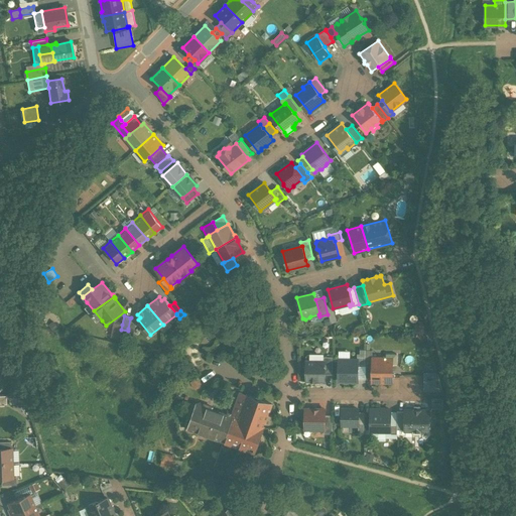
[(122,325),(114,324),(112,337),(119,339),(121,330),(122,325)]
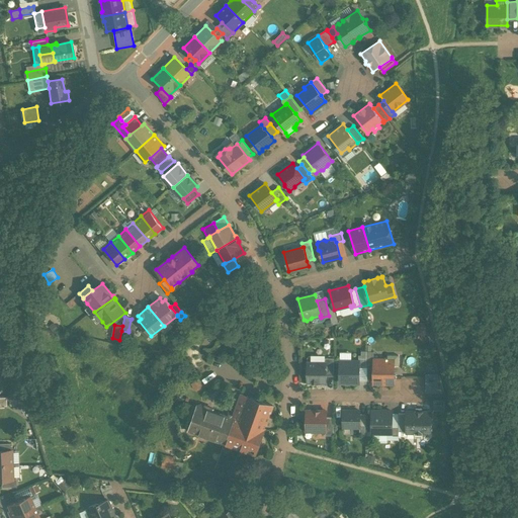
[(399,356),(387,355),(387,360),(394,360),(394,366),(398,366),(399,356)]
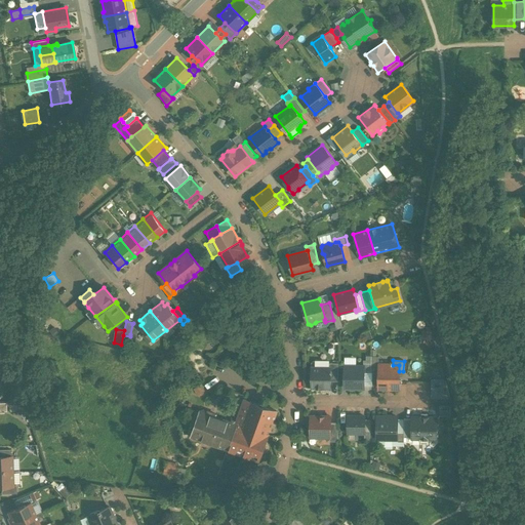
[(338,363),(329,363),(329,368),(330,368),(329,381),(338,381),(338,363)]
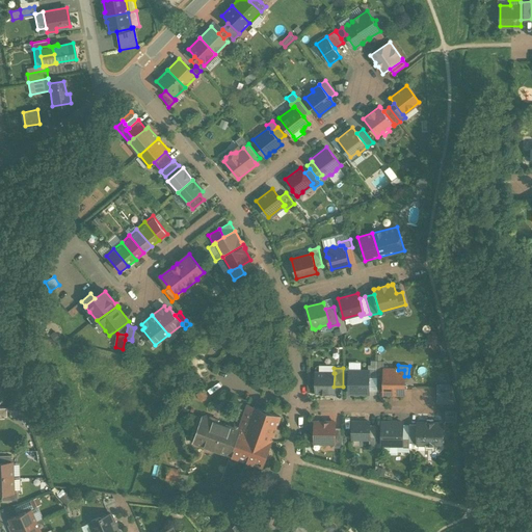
[(398,370),(383,370),(383,373),(383,392),(383,394),(393,394),(395,395),(397,395),(398,394),(404,394),(404,376),(404,370),(398,370)]
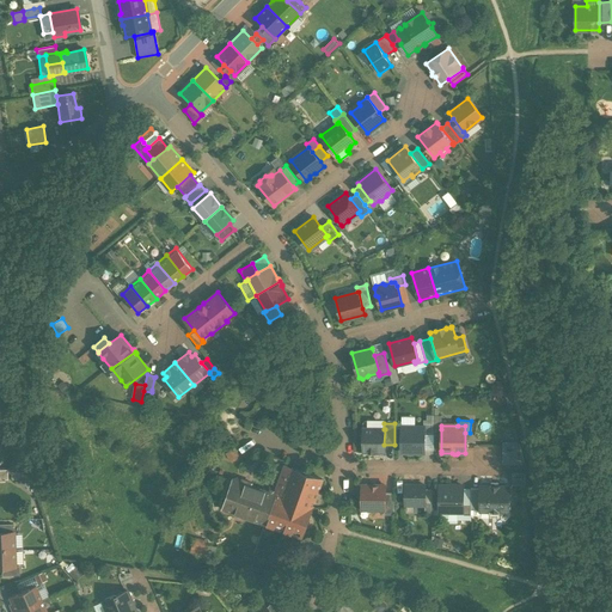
[(423,427),(402,427),(402,452),(424,452),(424,434),(424,428),(423,427)]
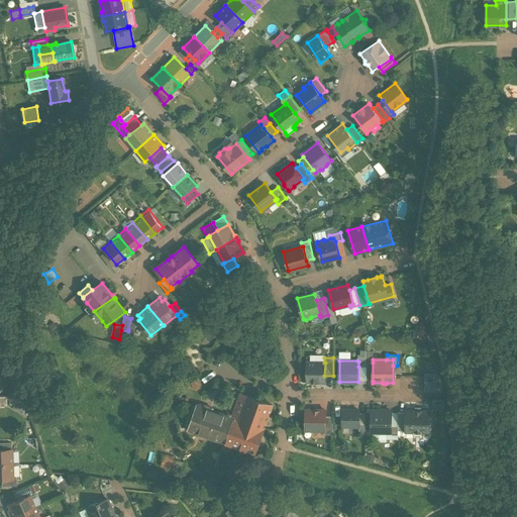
[(324,363),(307,363),(307,382),(324,382),(324,376),(325,363),(324,363)]
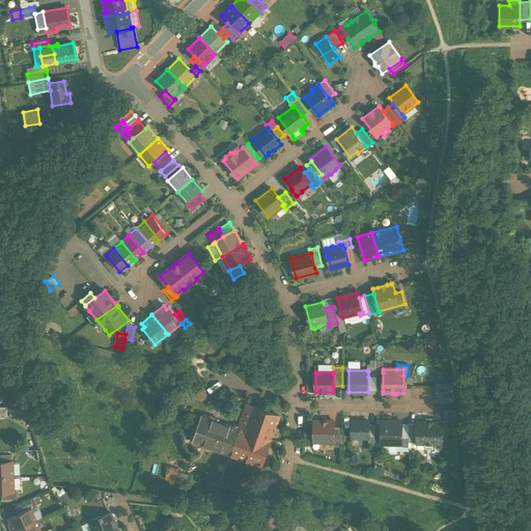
[(436,383),(437,402),(451,402),(451,383),(436,383)]
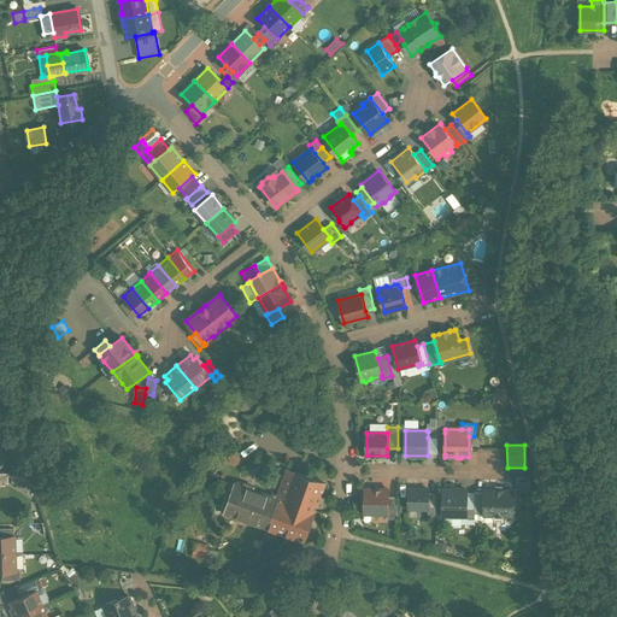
[(287,470),(277,498),(266,529),(304,542),(325,483),(289,471),(289,470),(287,470)]
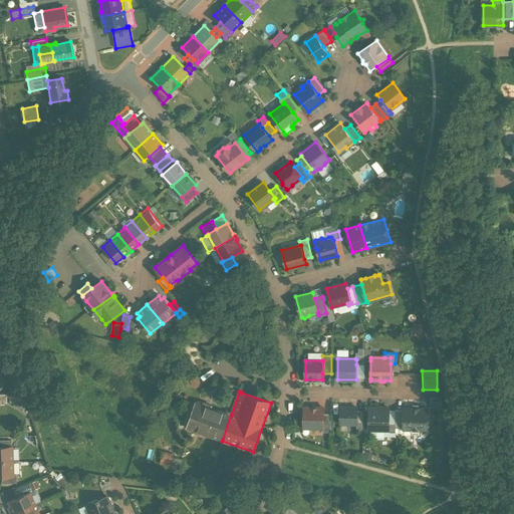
[(441,397),(430,397),(430,407),(441,407),(441,397)]
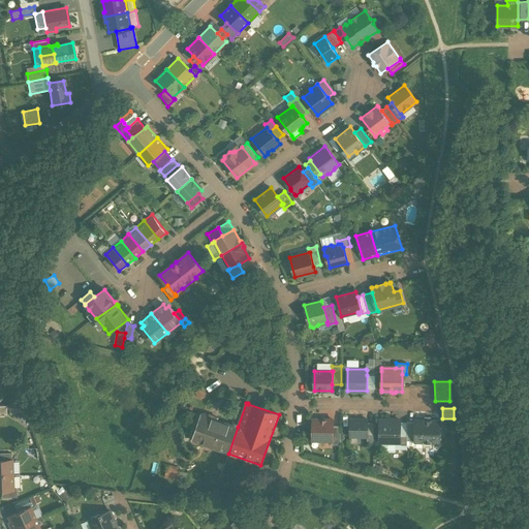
[(238,427),(200,413),(191,440),(228,454),(238,427)]
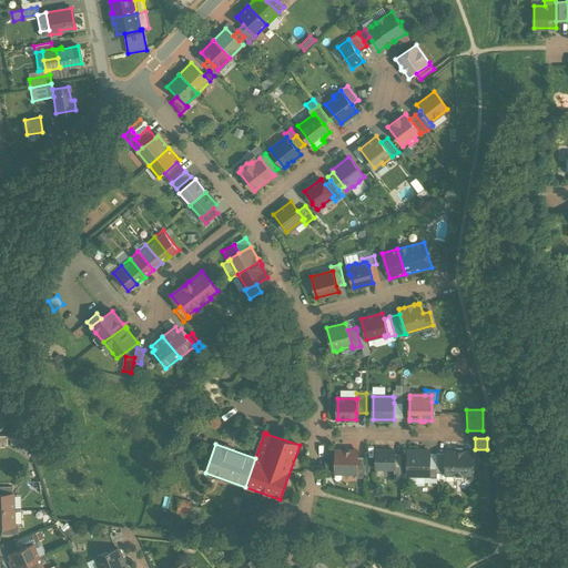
[(357,450),(336,450),(335,473),(343,473),(346,476),(350,473),(356,473),(357,473),(357,458),(357,450)]
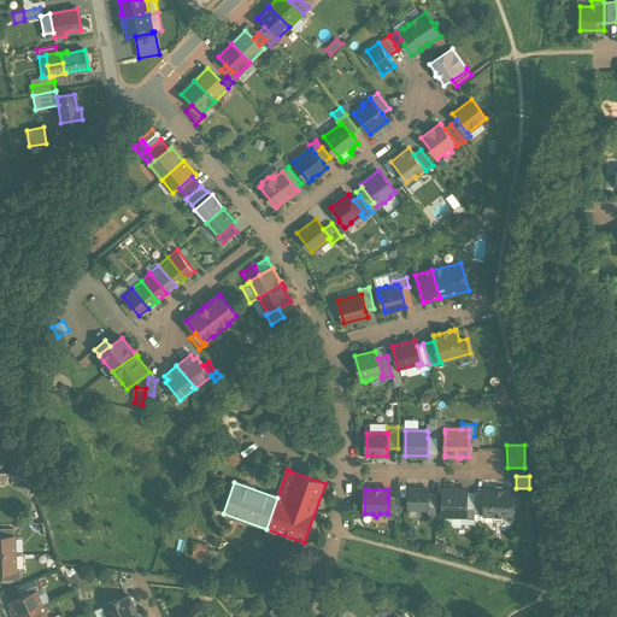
[(428,491),(409,489),(409,509),(428,510),(428,507),(428,493),(428,491)]
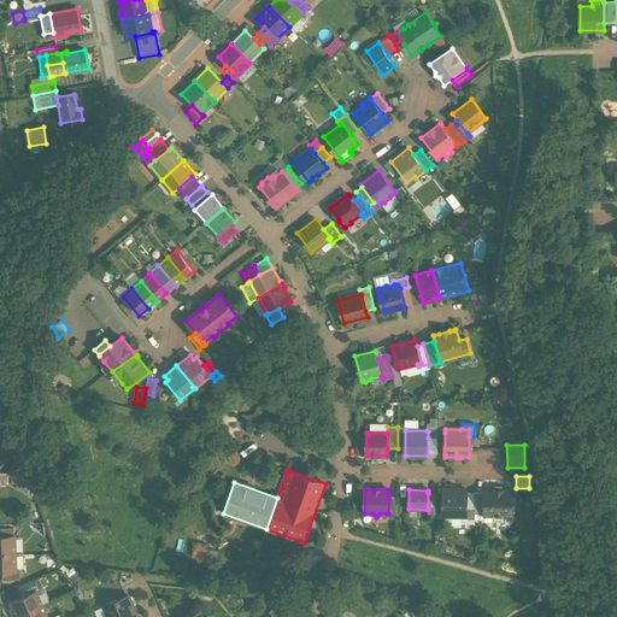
[(466,491),(444,491),(442,513),(445,517),(460,517),(460,519),(466,519),(466,510),(466,491)]
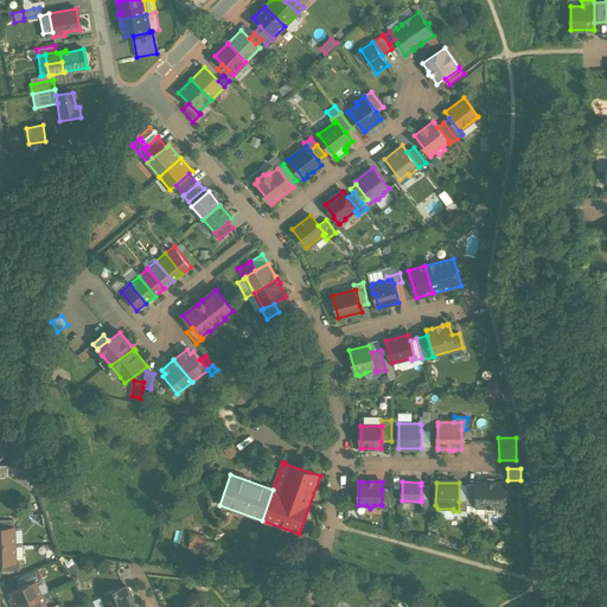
[(504,483),(477,483),(477,485),(475,498),(475,508),(485,508),(485,511),(486,511),(486,513),(494,513),(494,511),(496,511),(496,508),(504,508),(504,499),(505,499),(505,491),(504,491),(504,483)]
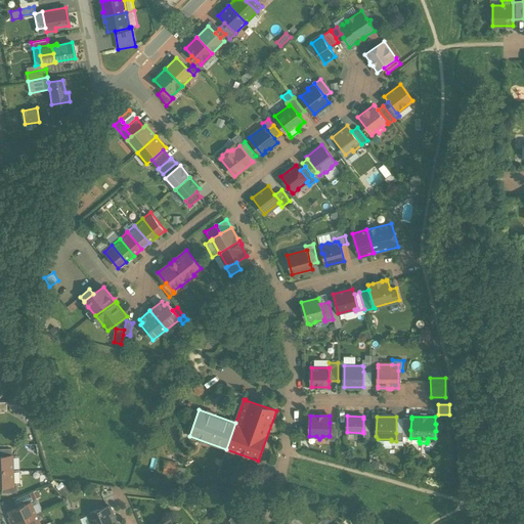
[(411,419),(403,419),(402,433),(402,437),(403,437),(403,433),(408,433),(408,430),(410,430),(411,419)]
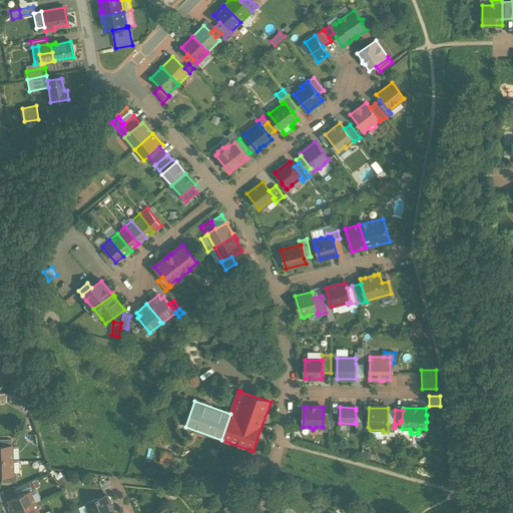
[(330,414),(323,414),(323,427),(322,427),(322,432),(330,432),(330,414)]
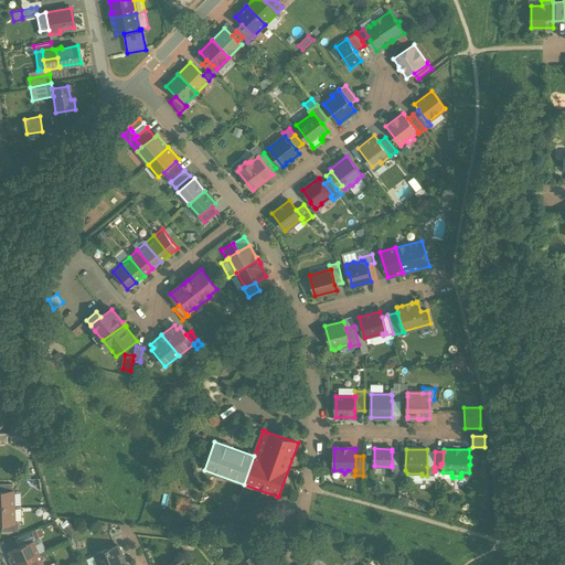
[(0,491),(0,508),(12,508),(12,491),(11,491),(0,491)]
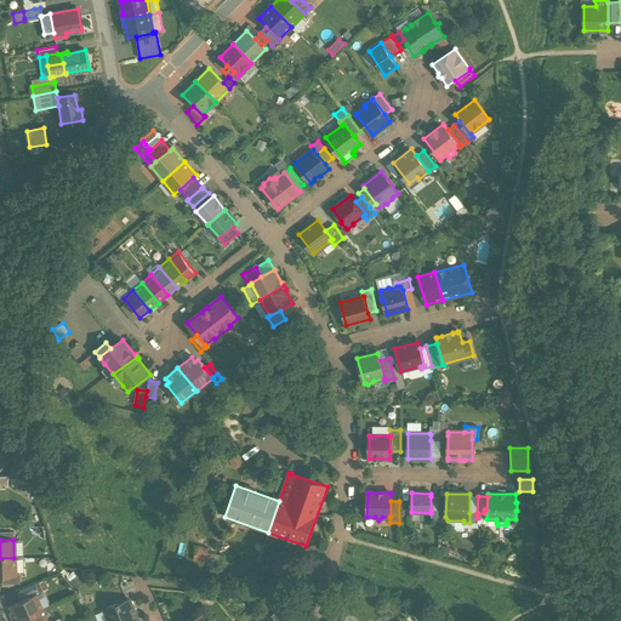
[(13,558),(0,558),(0,575),(1,576),(15,575),(15,574),(13,558)]
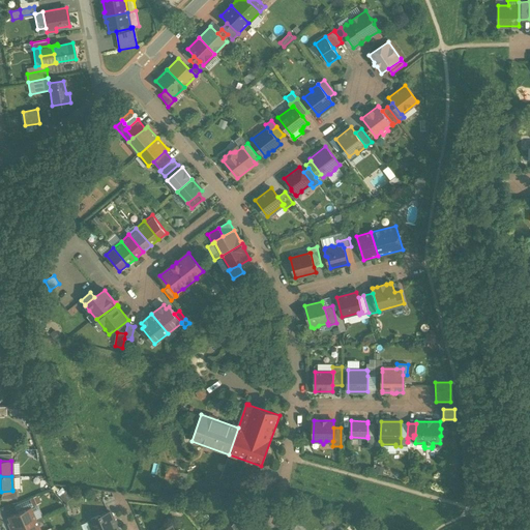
[(276,495),(278,481),(266,479),(263,493),(276,495)]
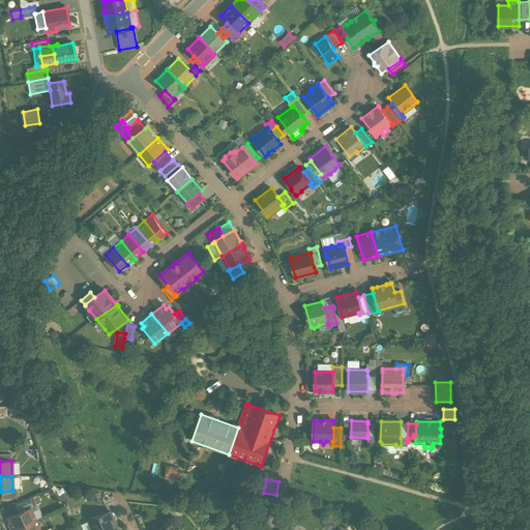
[(12,490),(12,491),(1,492),(1,499),(17,498),(17,490),(12,490)]
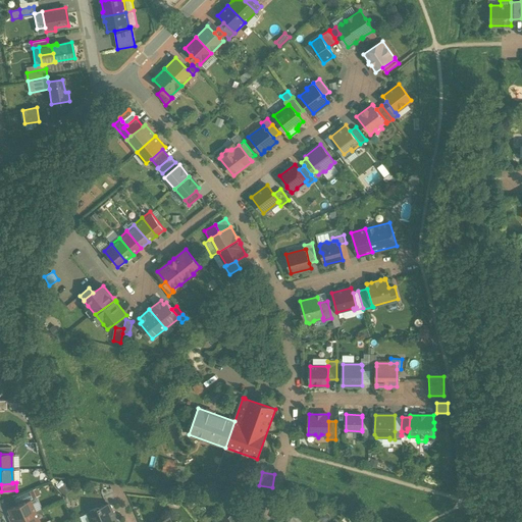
[(29,491),(13,498),(16,505),(31,500),(32,499),(29,491)]
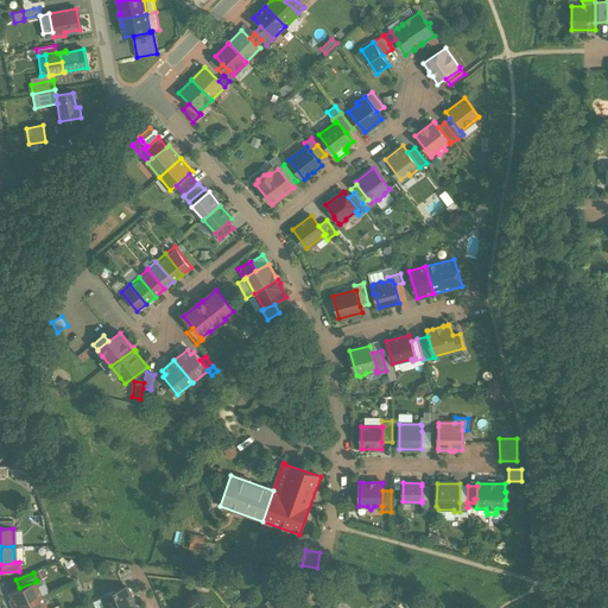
[(19,588),(8,594),(11,600),(8,601),(11,607),(12,607),(42,596),(36,582),(19,588)]
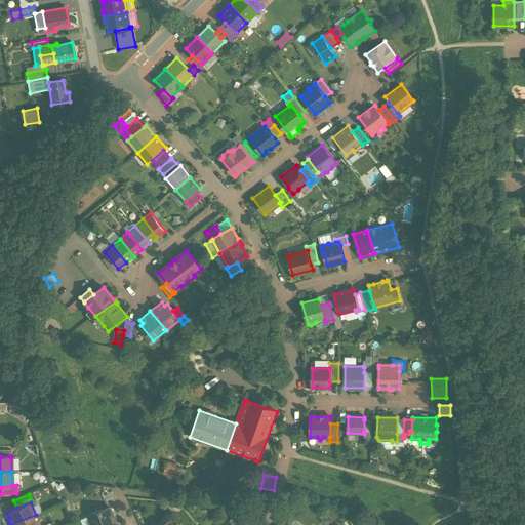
[(117,524),(110,507),(99,511),(97,511),(94,512),(93,514),(88,516),(92,524),(117,524)]
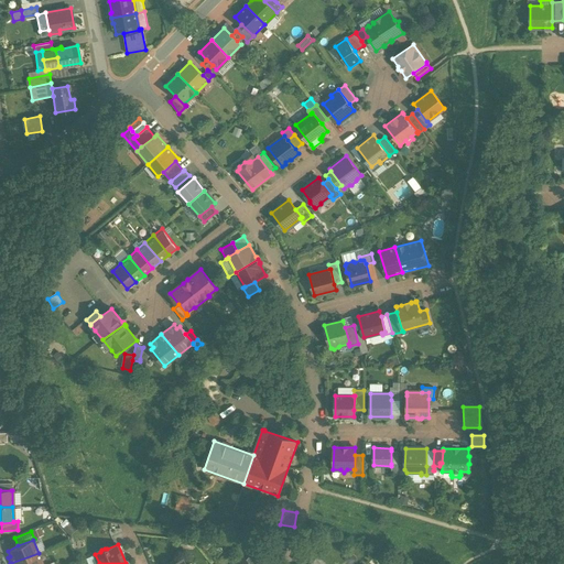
[(43,563),(39,553),(11,563),(43,563)]
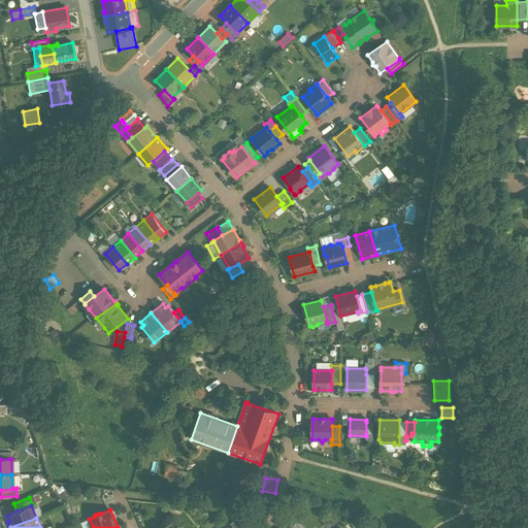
[(248,527),(236,518),(230,524),(234,527),(248,527)]
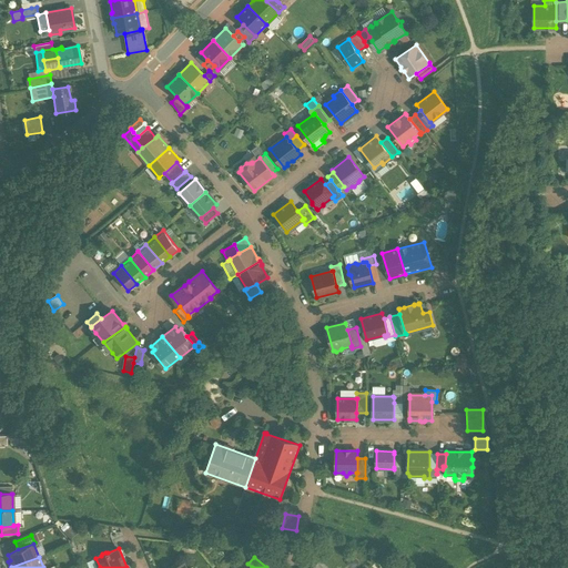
[(357,561),(354,558),(352,558),(348,561),(348,564),(352,567),(354,567),(357,564),(357,561)]
